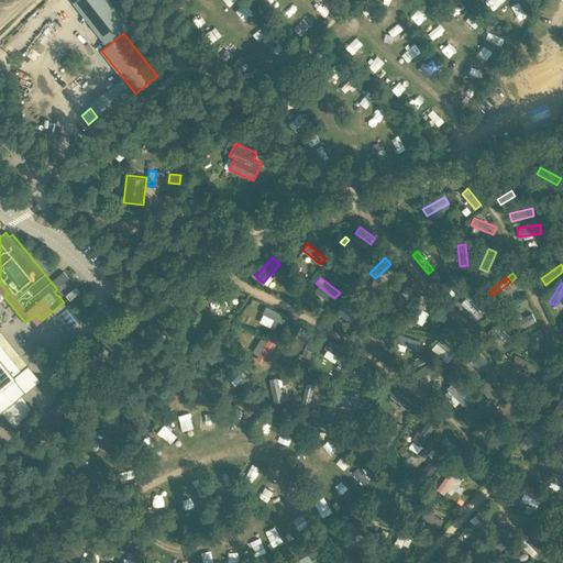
[(406,286),(396,302),(403,307),(412,289),(406,286)]
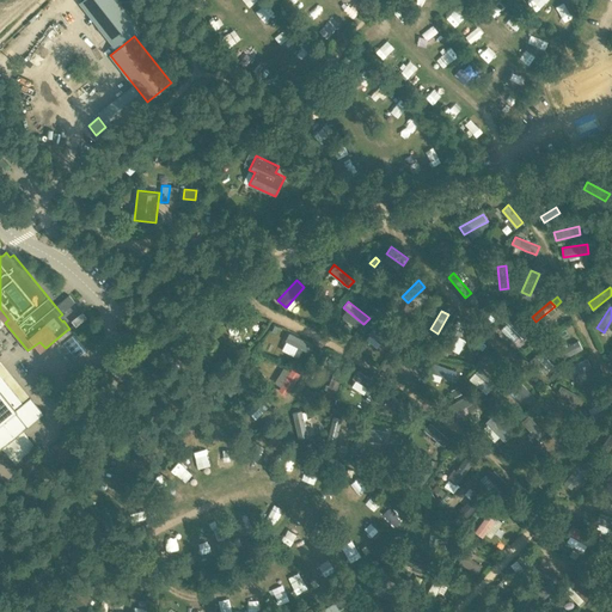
[(509,313),(503,319),(522,340),(528,334),(509,313)]
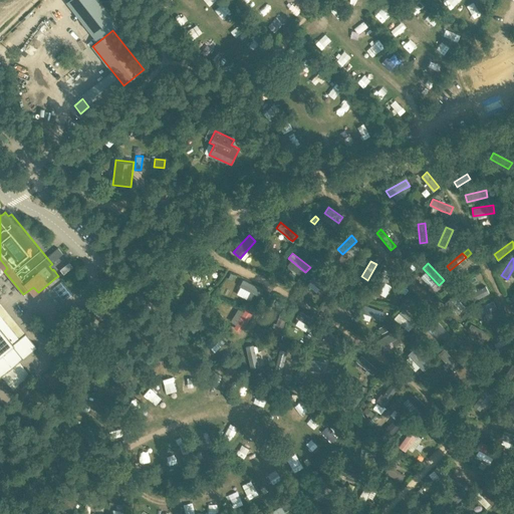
[(208,265),(189,269),(191,275),(210,272),(208,265)]
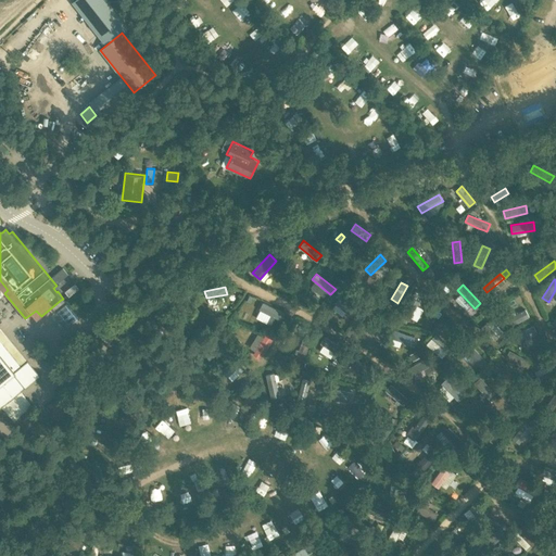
[(339,297),(335,303),(345,312),(350,315),(351,316),(356,310),(339,297)]
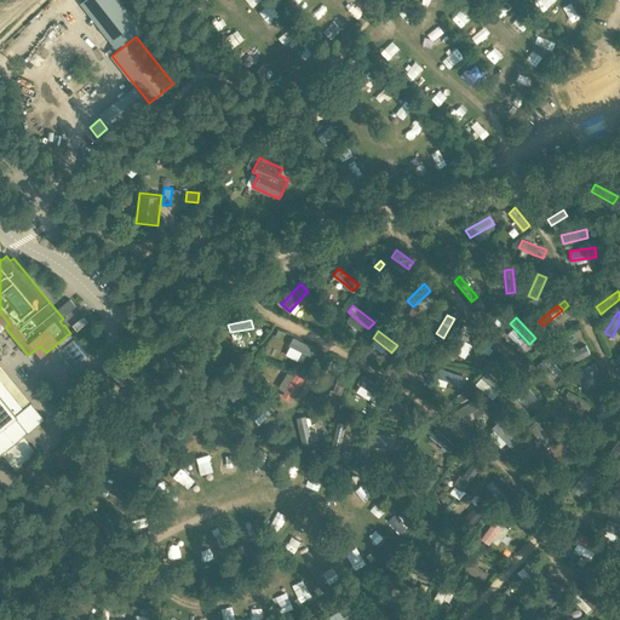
[(460,333),(447,356),(454,360),(468,337),(460,333)]
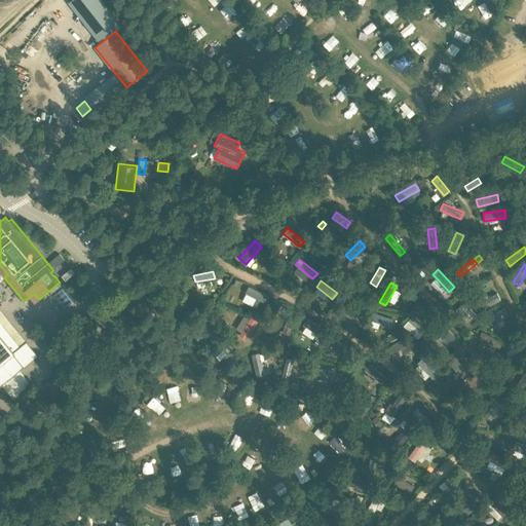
[(249,287),(246,294),(266,304),(270,297),(249,287)]
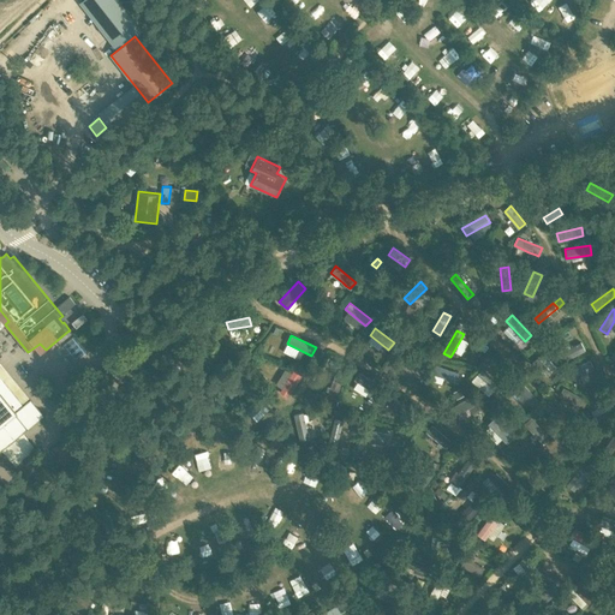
[(203,338),(183,348),(186,356),(207,345),(203,338)]
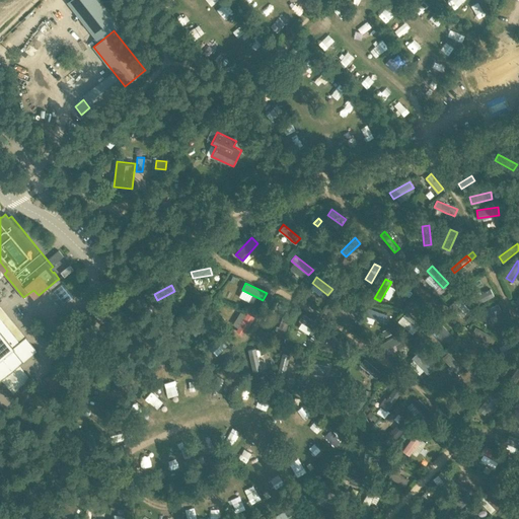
[(490,289),(474,297),(478,305),(494,296),(490,289)]
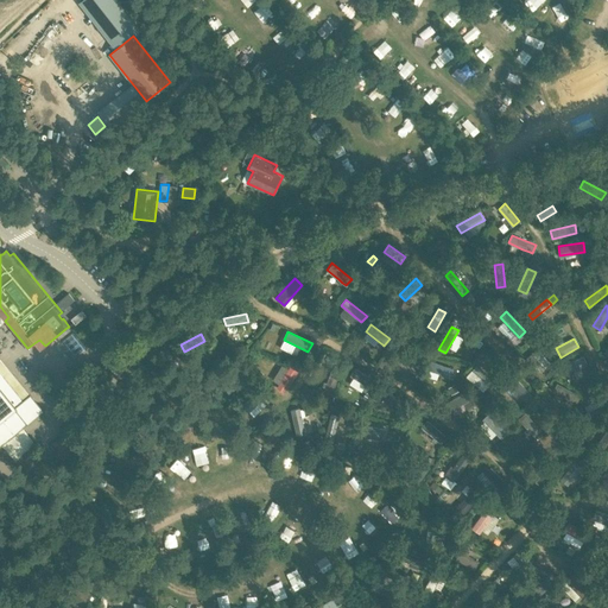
[(398,344),(394,353),(419,360),(423,352),(398,344)]
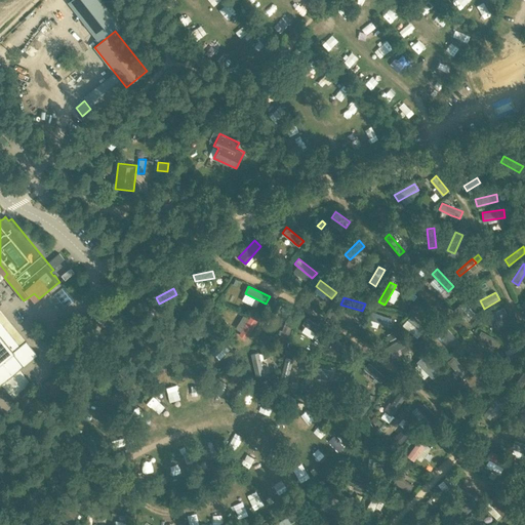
[(463,300),(459,305),(467,313),(470,317),(470,318),(475,314),(463,300)]
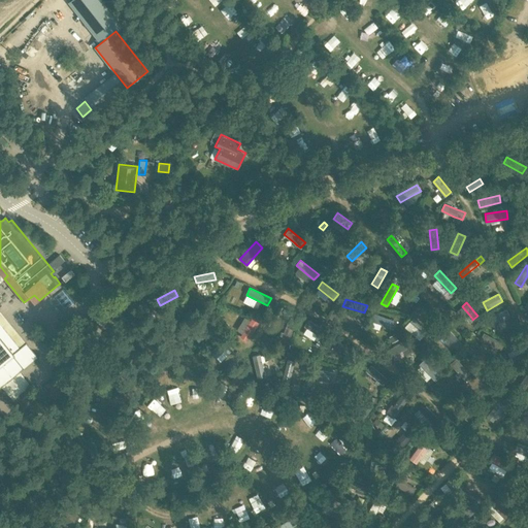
[(506,308),(487,318),(490,325),(509,316),(506,308)]
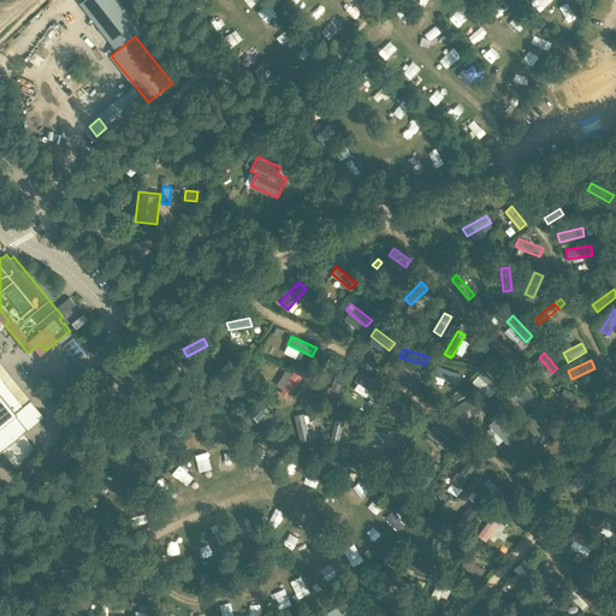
[(0,451),(45,415),(1,362),(0,362),(0,451)]
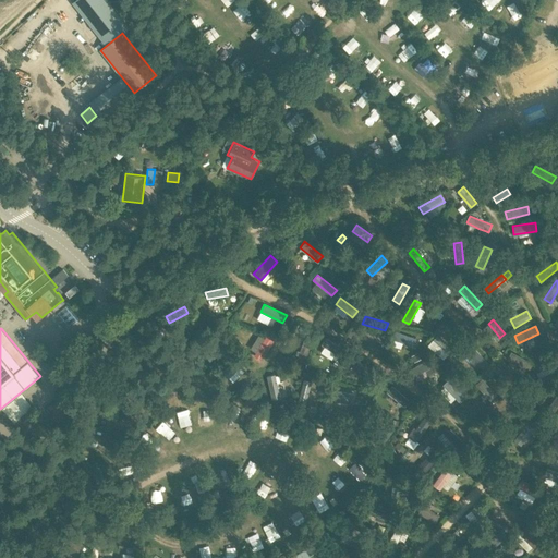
[(395,331),(392,339),(413,347),(416,339),(395,331)]
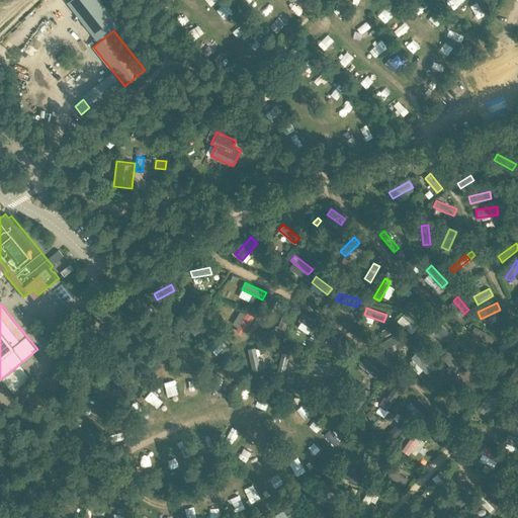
[(202,310),(184,323),(189,329),(207,316),(202,310)]
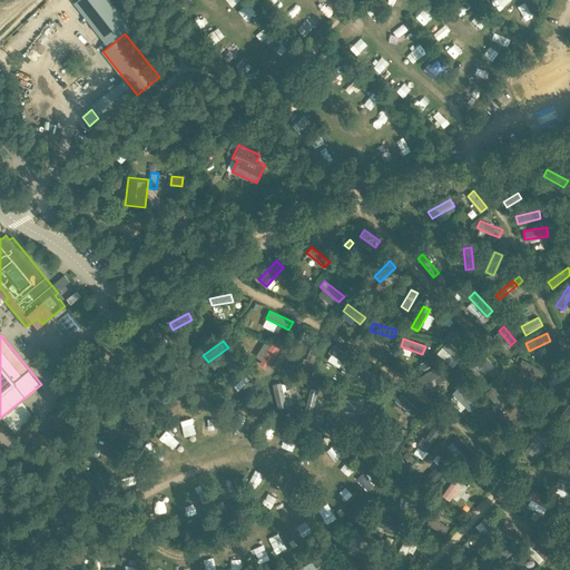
[(272,344),(261,363),(267,367),(278,349),(272,344)]
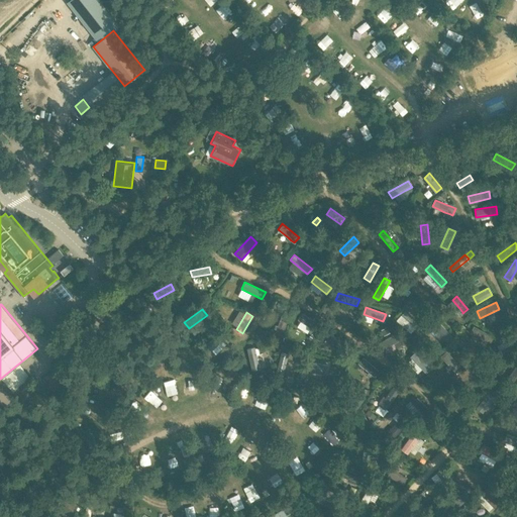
[(277,329),(276,333),(282,335),(290,314),(283,312),(278,326),(277,329)]
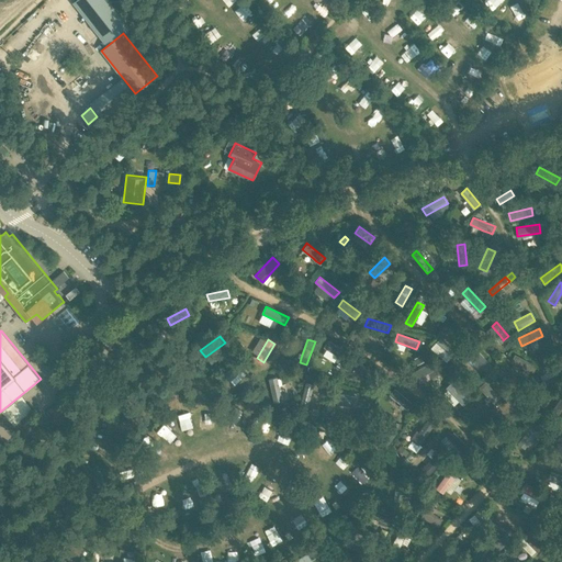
[(327,341),(323,347),(343,359),(346,353),(327,341)]
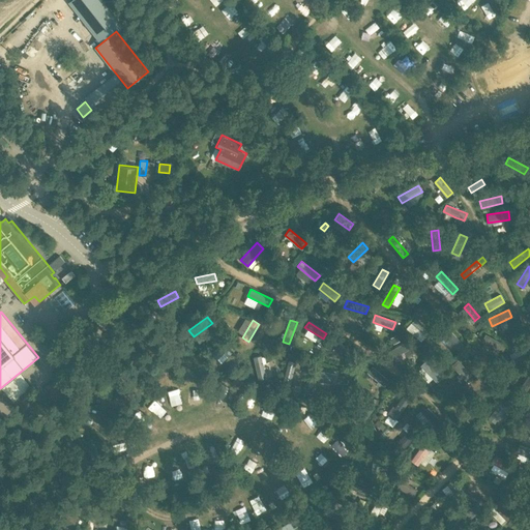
[(411,323),(406,328),(420,342),(425,335),(411,323)]
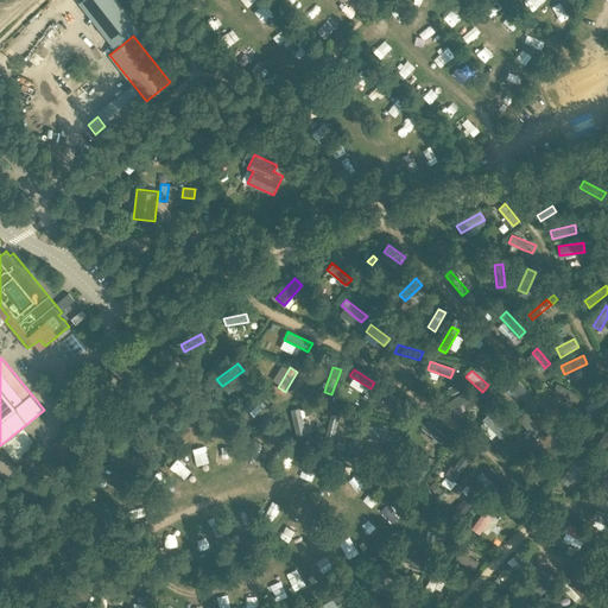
[(515,378),(508,384),(520,396),(523,399),(525,401),(532,396),(515,378)]
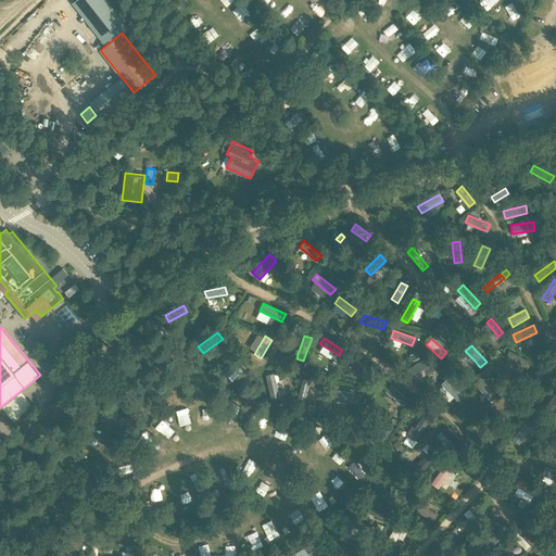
[(509,350),(505,357),(519,365),(523,367),(528,369),(531,362),(509,350)]
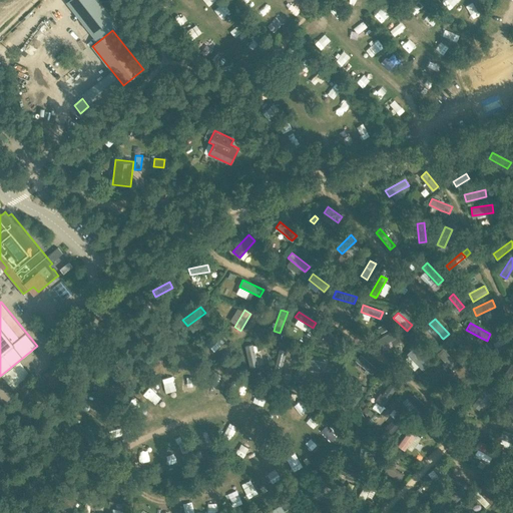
[(384,325),(378,328),(381,333),(387,330),(384,325)]
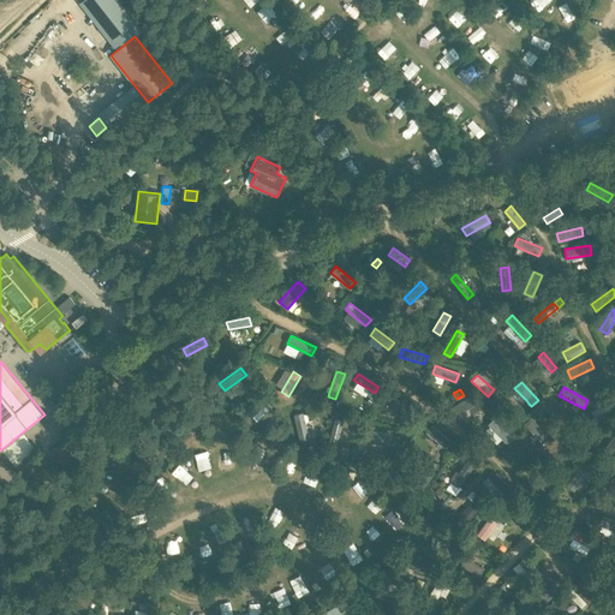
[(389,393),(383,399),(401,418),(407,412),(389,393)]
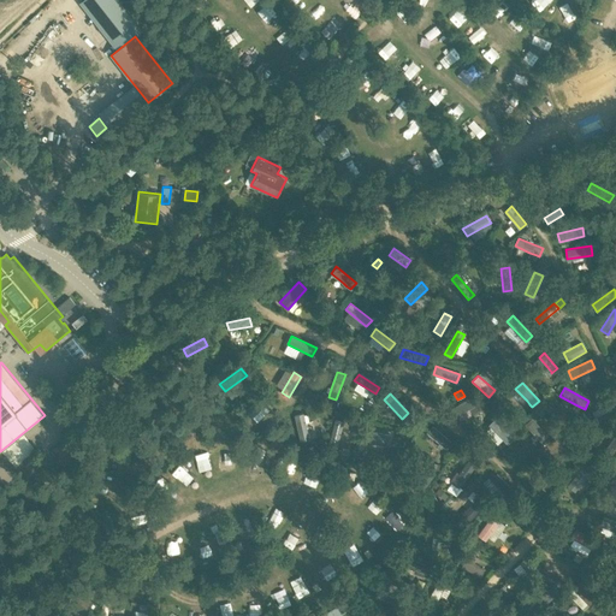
[(473,396),(452,408),(457,415),(478,404),(473,396)]
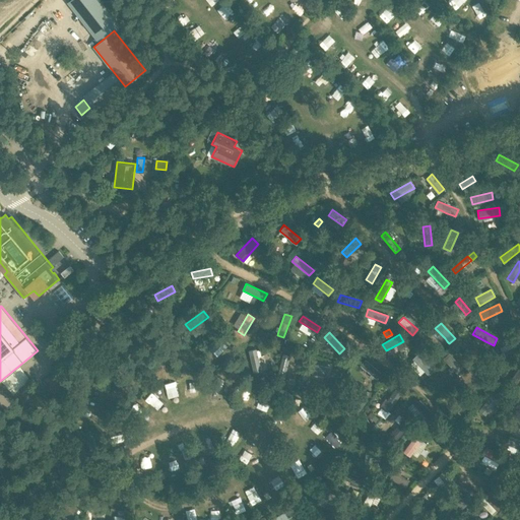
[(218,336),(207,347),(213,353),(223,342),(218,336)]
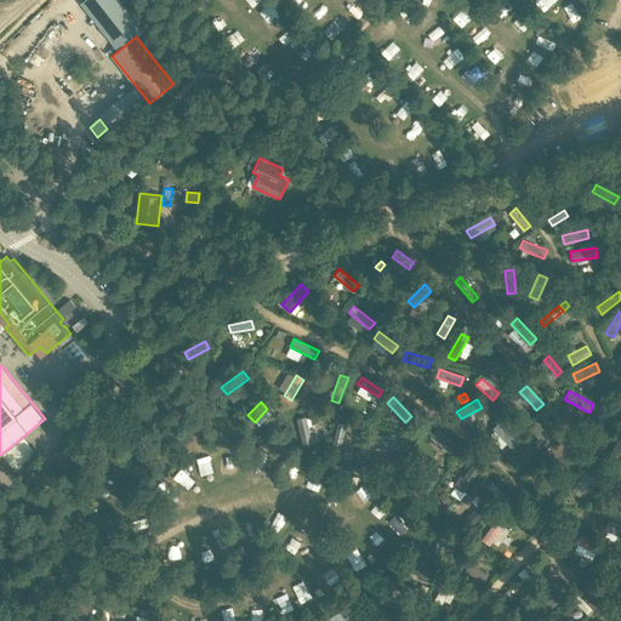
[(620,411),(598,422),(603,432),(620,421),(620,411)]
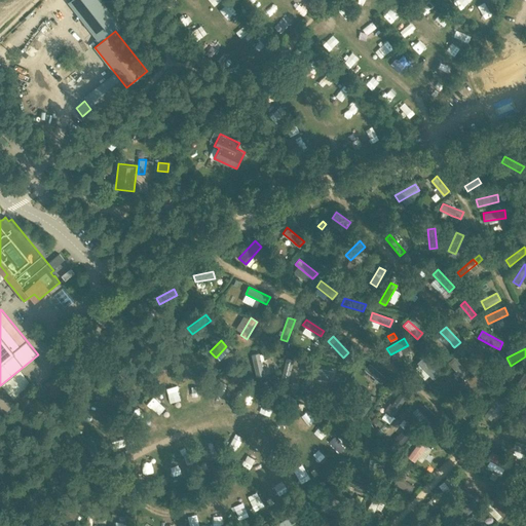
[(259,352),(252,354),(257,377),(264,375),(259,352)]
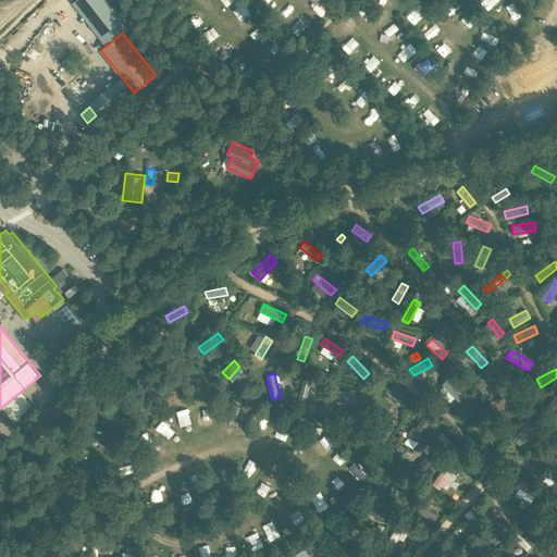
[(481,378),(474,384),(491,401),(497,395),(481,378)]
